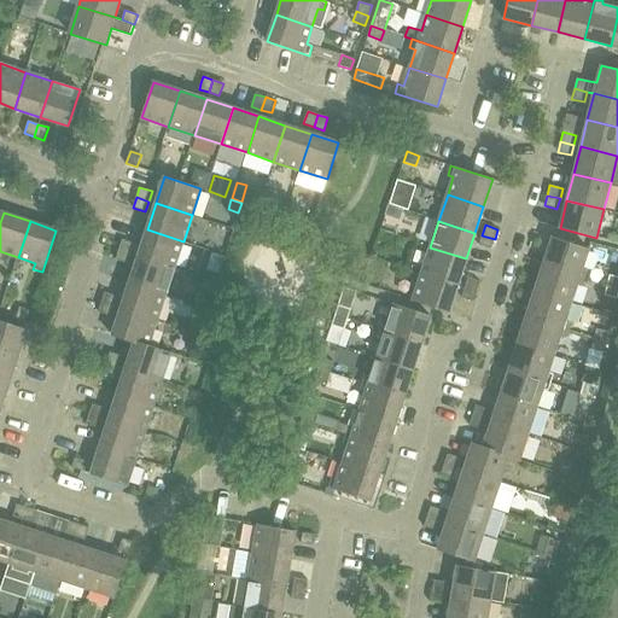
[(174,268),(184,242),(147,229),(139,256),(174,268)]
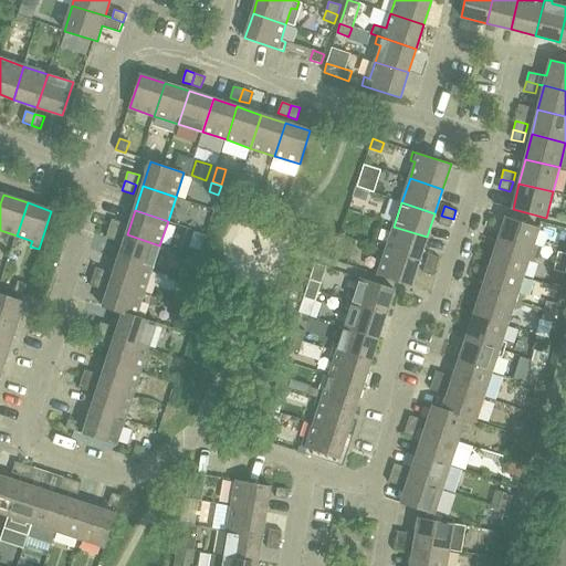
[(450,228),(453,219),(441,216),(439,224),(450,228)]
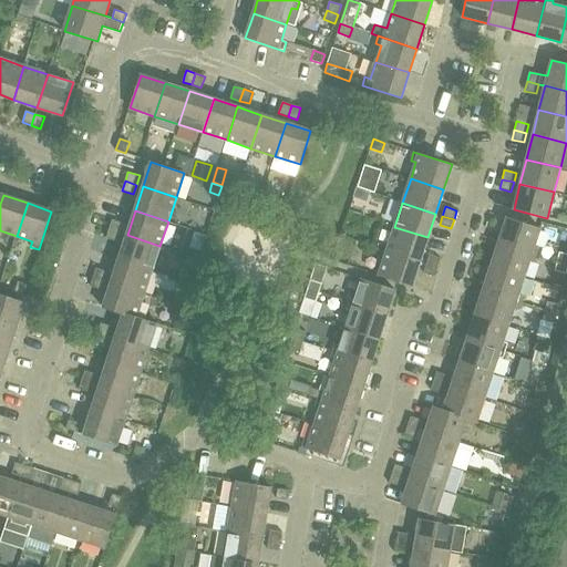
[(498,243),(537,255),(539,247),(534,246),(540,228),(507,217),(498,243)]
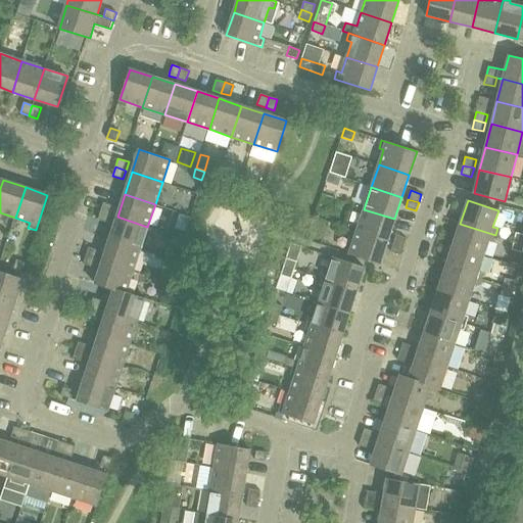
[(103,202),(101,211),(111,215),(114,206),(103,202)]
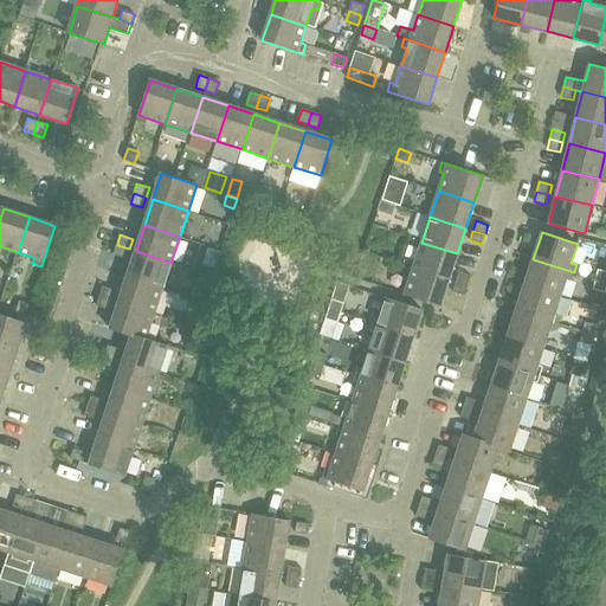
[(449,279),(457,253),(421,243),(413,268),(449,279)]
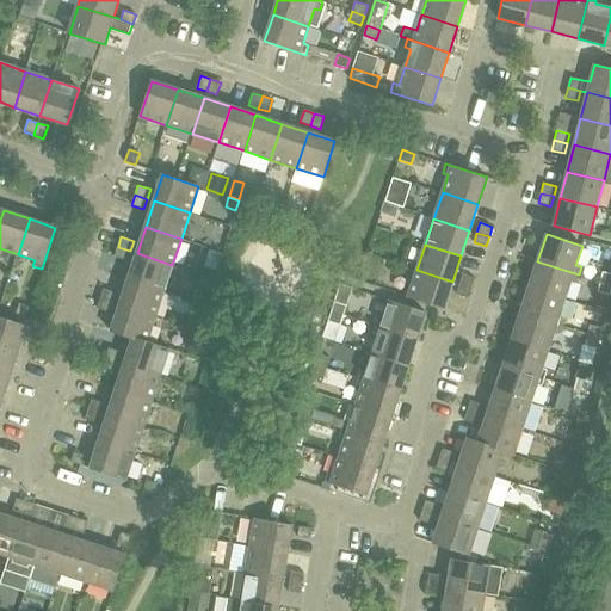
[(130,251),(118,247),(115,257),(127,260),(130,251)]
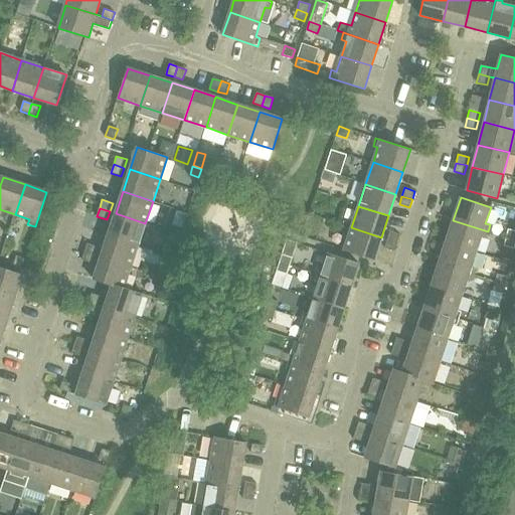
[(116,213),(109,234),(139,244),(145,223),(116,213)]
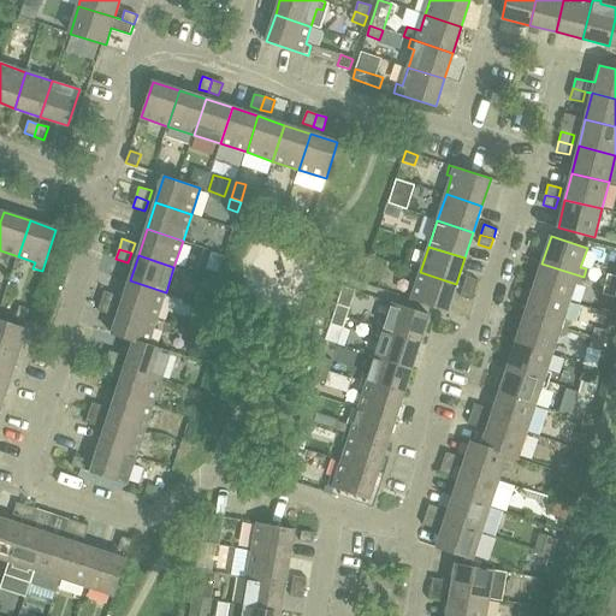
[(581,285),(584,277),(542,264),(533,290),(569,301),(575,284),(581,285)]
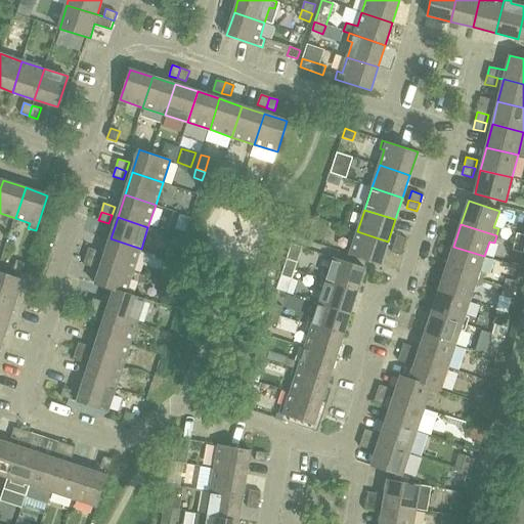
[(350,255),(381,265),(388,242),(357,231),(350,255)]
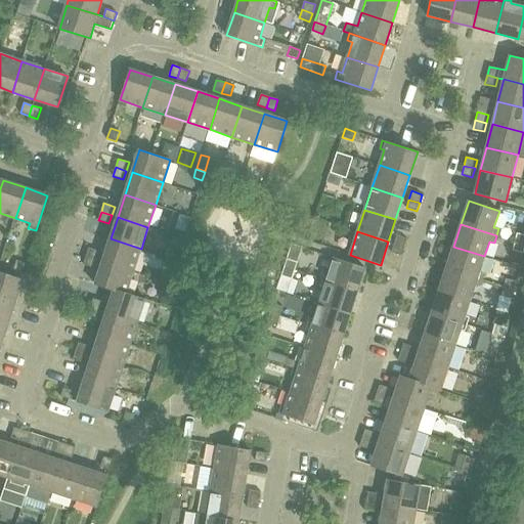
[(523,234),(517,233),(515,242),(523,244),(523,234)]
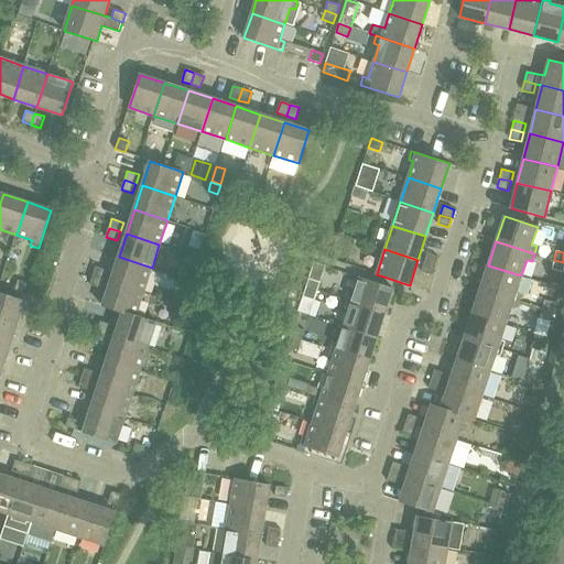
[(435,266),(438,257),(427,253),(424,262),(435,266)]
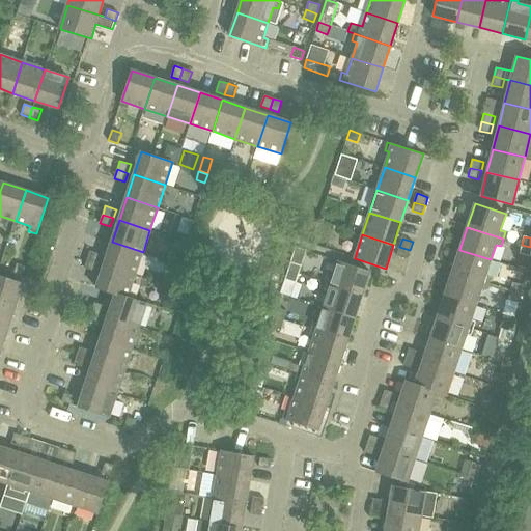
[(112,242),(104,266),(135,276),(143,252),(112,242)]
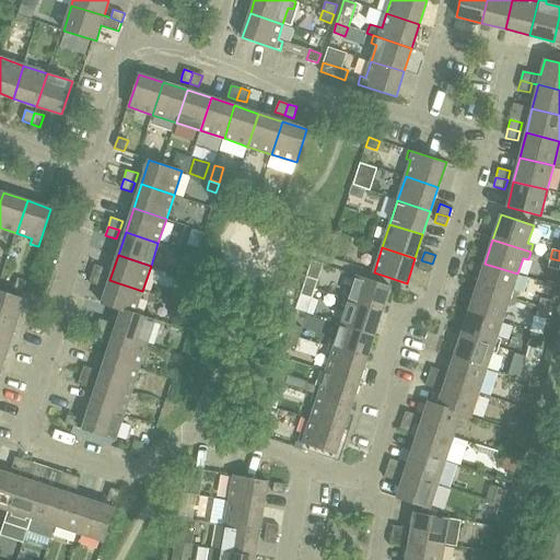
[(559,267),(559,260),(550,258),(548,268),(559,270),(559,267)]
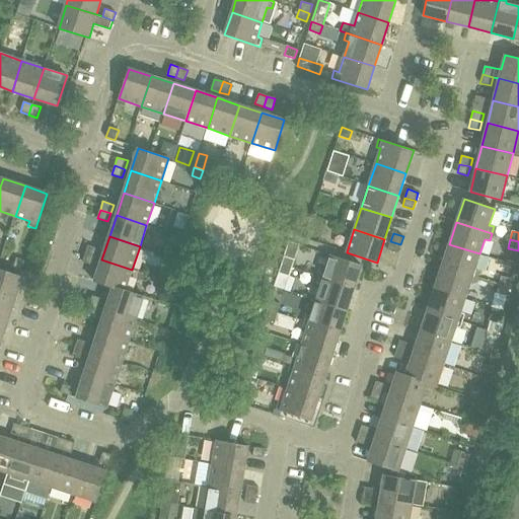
[(292,268),(300,245),(289,241),(282,265),(292,268)]
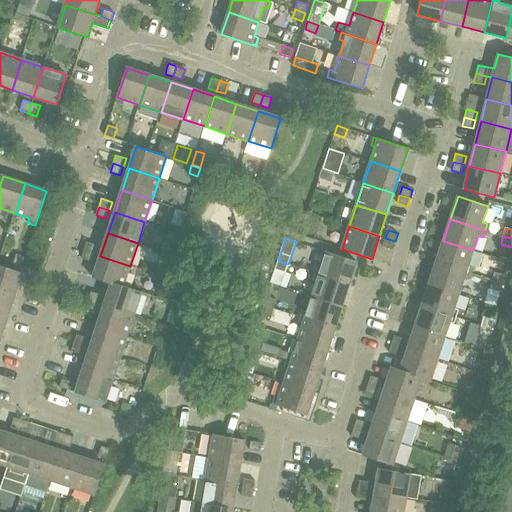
[(393,250),(395,241),(385,238),(382,246),(393,250)]
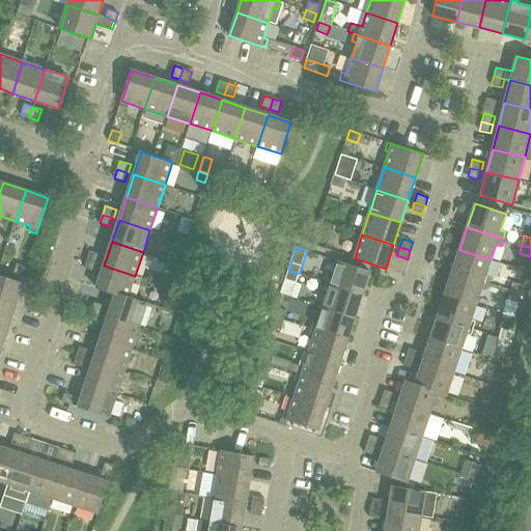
[(452,272),(488,284),(491,277),(485,275),(491,259),(459,250),(452,272)]
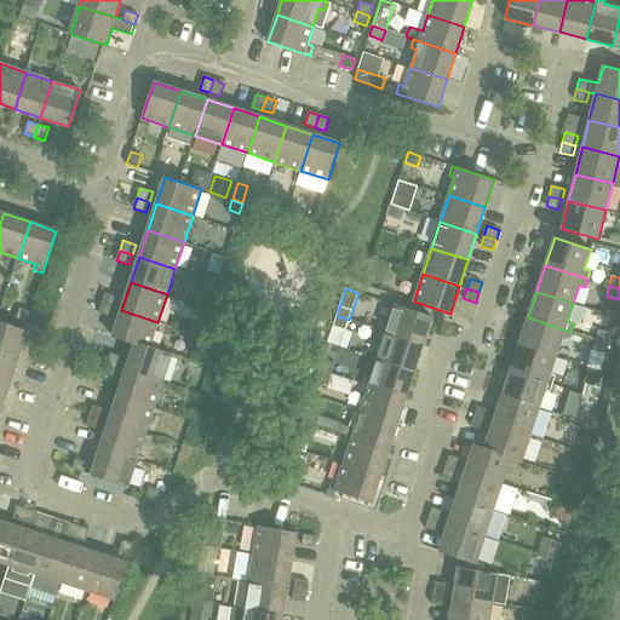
[(105,293),(102,303),(114,308),(118,297),(105,293)]
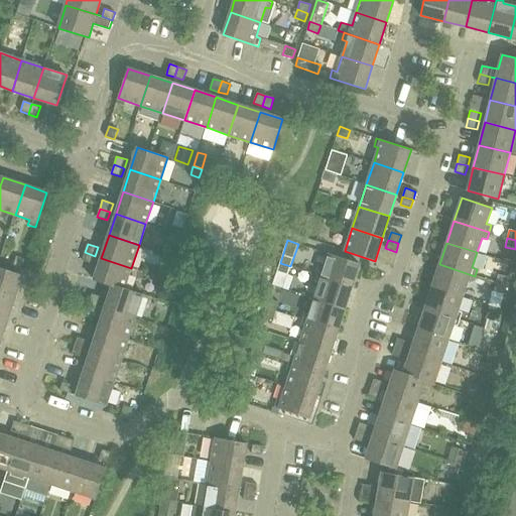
[(95,256),(85,252),(82,260),(93,264),(95,256)]
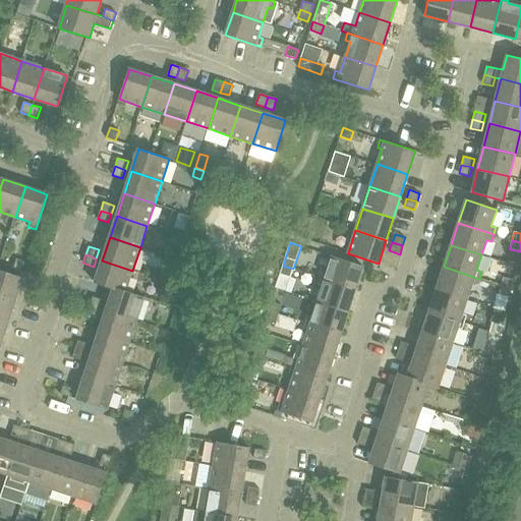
[(323,271),(320,278),(355,289),(362,266),(332,256),(327,273),(323,271)]
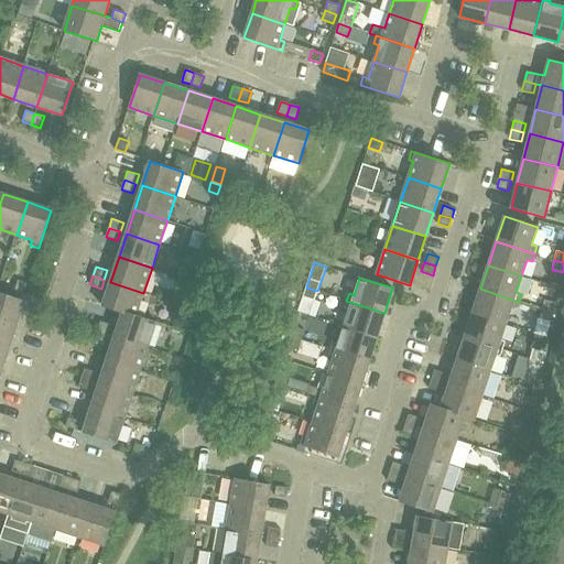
[(18,280),(14,292),(23,295),(28,283),(18,280)]
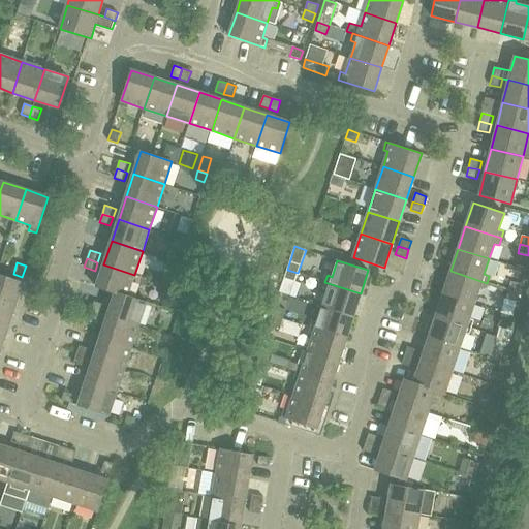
[(134,275),(103,265),(96,287),(115,293),(127,298),(127,296),(134,275)]
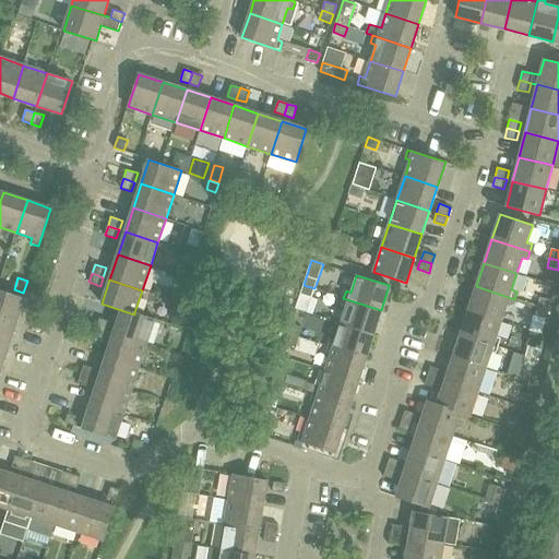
[(304,285),(300,295),(312,298),(314,288),(304,285)]
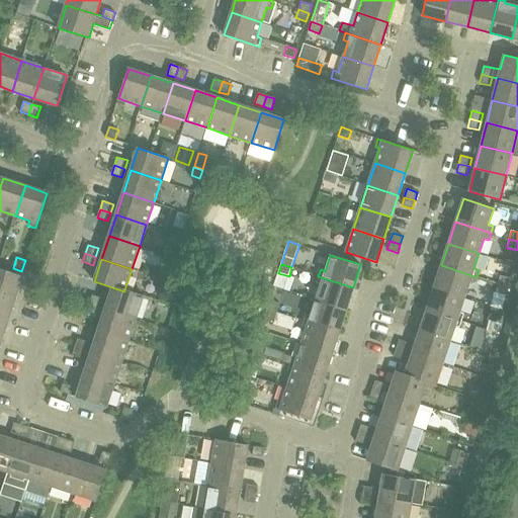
[(473,283),(477,277),(441,265),(434,287),(464,297),(469,282),(473,283)]
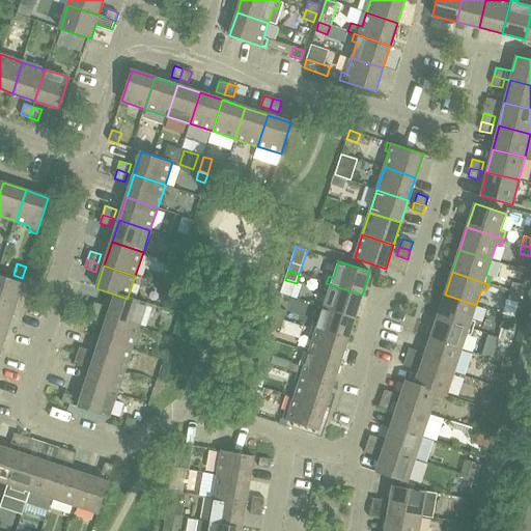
[(0,301),(16,307),(23,283),(0,275),(0,301)]
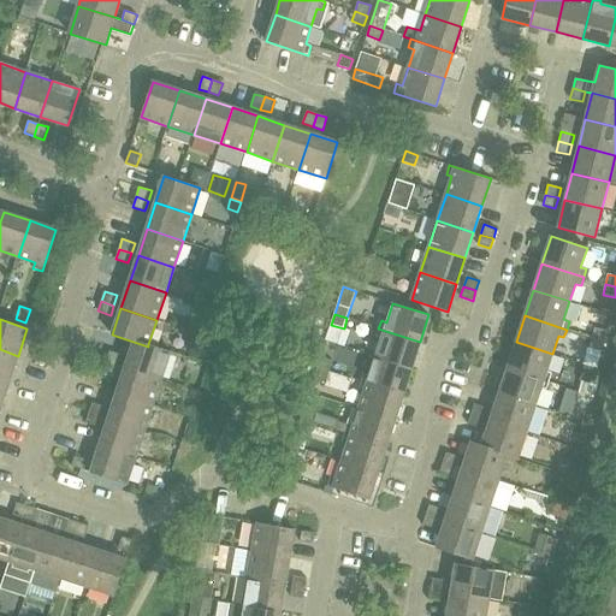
[(594,327),(592,338),(605,341),(608,331),(594,327)]
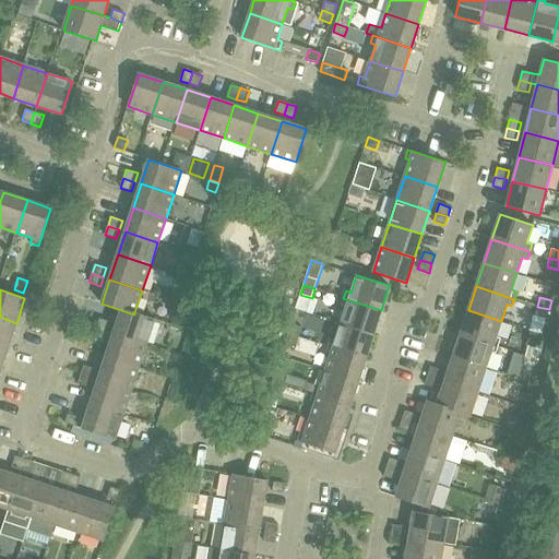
[(381,310),(343,298),(341,306),(346,307),(341,323),(373,334),(381,310)]
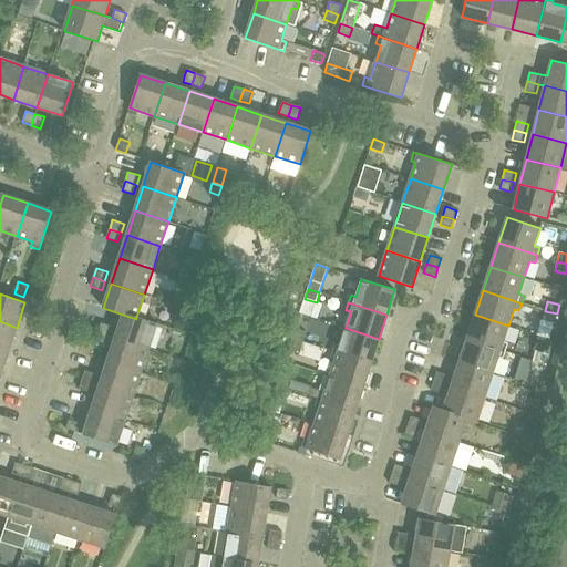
[(554,323),(557,313),(545,311),(543,320),(554,323)]
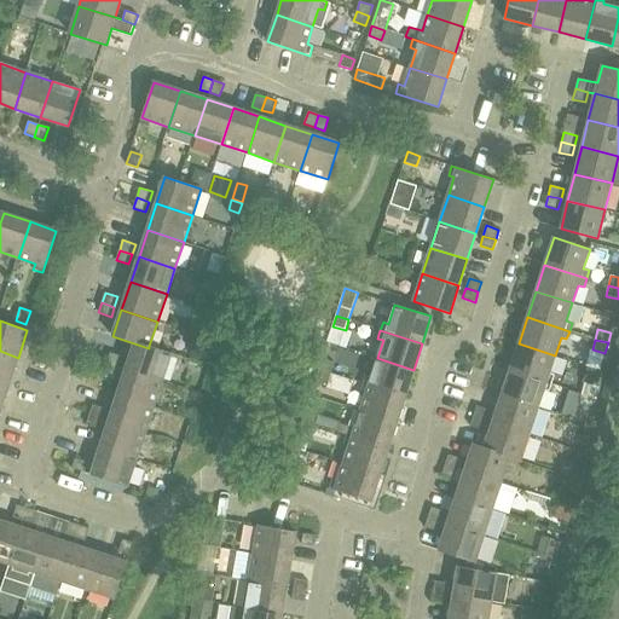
[(134,343),(126,369),(162,381),(171,353),(149,346),(149,348),(134,343)]
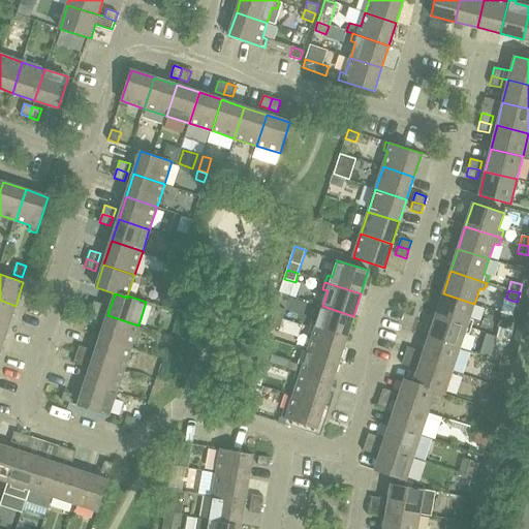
[(436,316),(471,328),(474,320),(469,318),(474,304),(443,293),(436,316)]
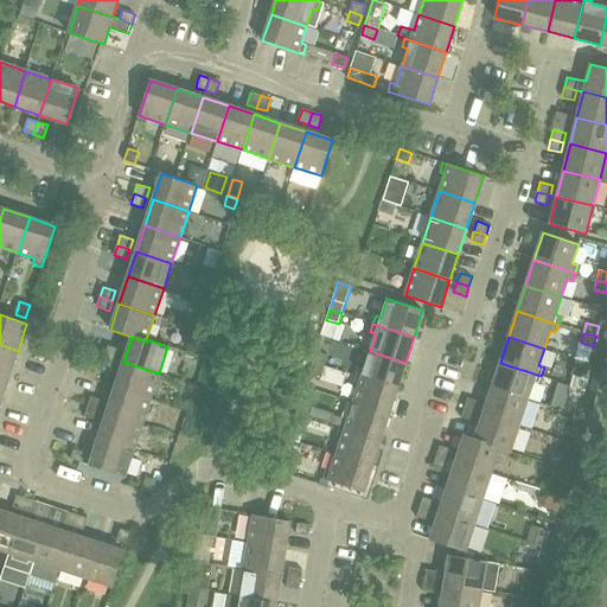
[(0,372),(10,376),(18,351),(0,344),(0,372)]
